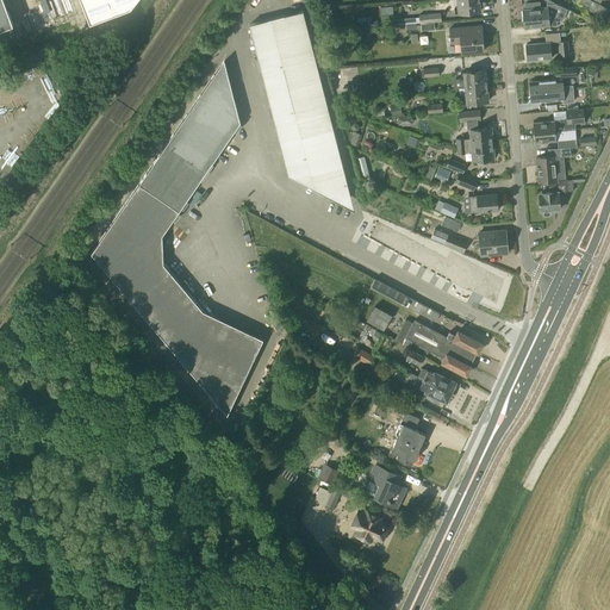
[(0,0),(0,29),(13,25),(4,0),(0,0)]
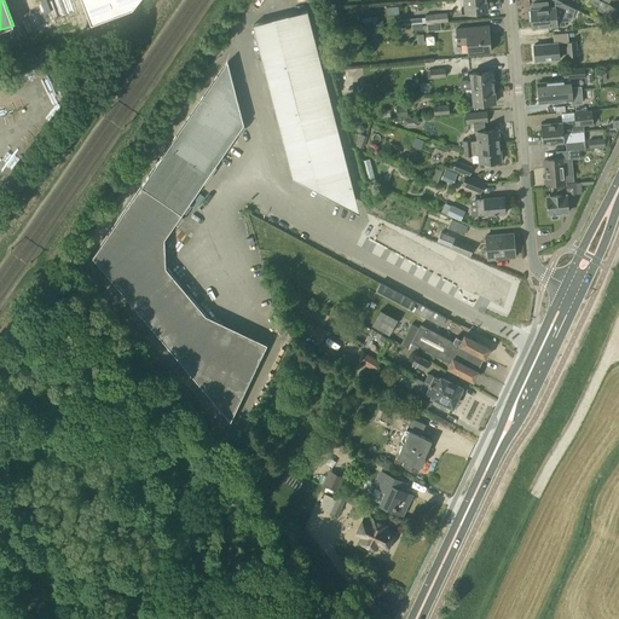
[(137,0),(82,0),(91,23),(132,7),(137,0)]
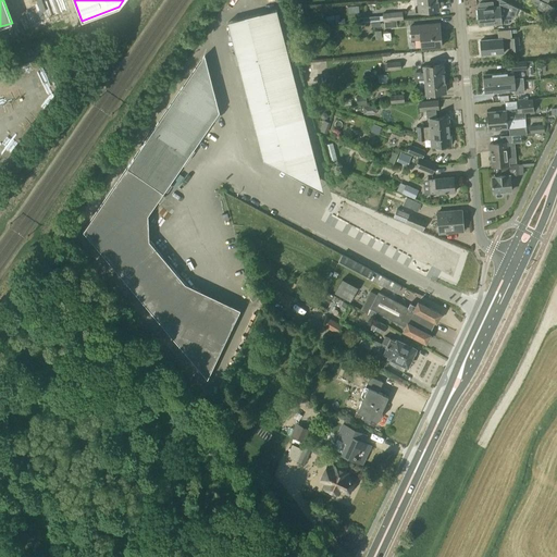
[(436,0),(417,0),(419,12),(438,10),(436,0)]
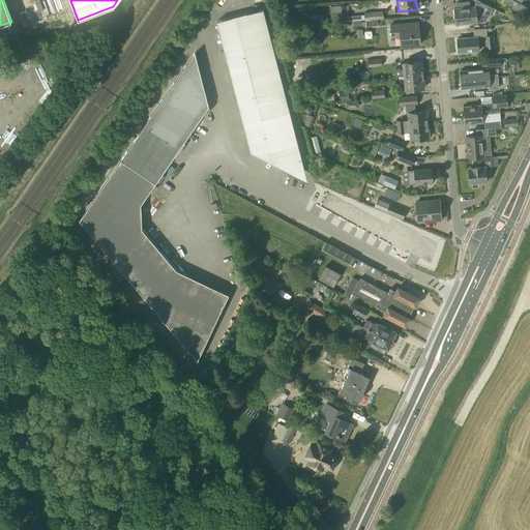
[(457,7),(454,8),(455,18),(469,16),(469,15),(474,13),(474,11),(482,10),(482,3),(474,4),(475,6),(470,6),(469,2),(455,3),(457,7)]
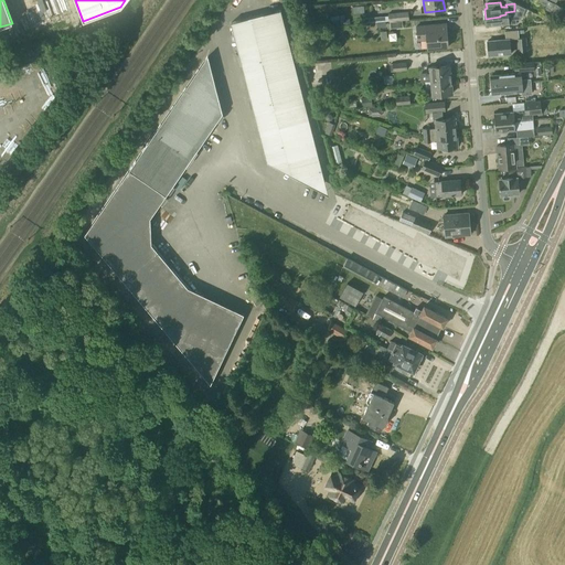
[(500,17),(486,19),(486,27),(509,24),(515,24),(515,20),(521,20),(525,9),(514,3),(514,11),(505,12),(505,14),(500,16),(500,17)]
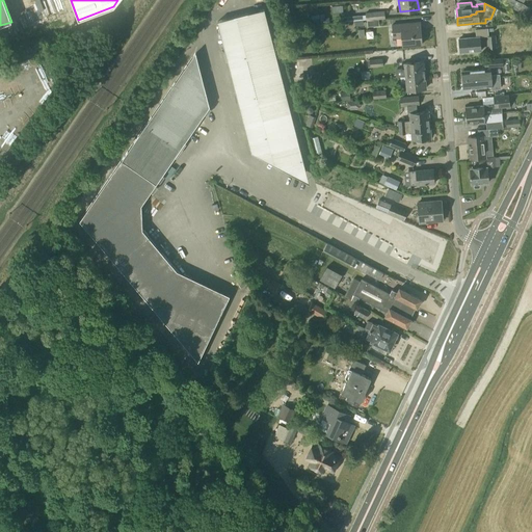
[(523,4),(520,12),(528,16),(531,8),(523,4)]
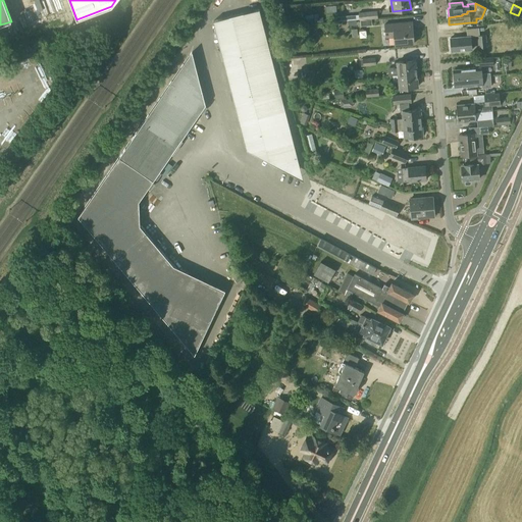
[(222,60),(269,49),(259,9),(212,21),(222,60)]
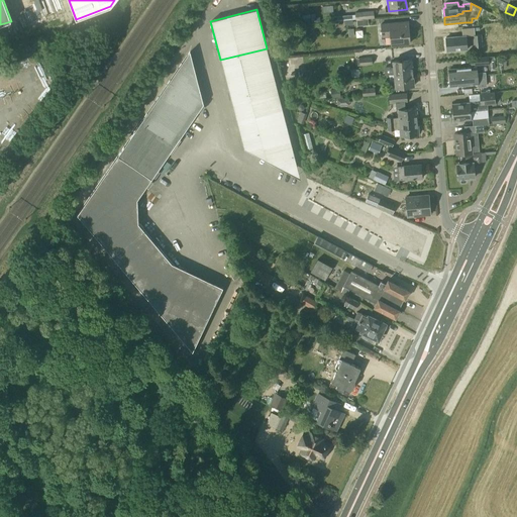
[(354,12),(355,20),(374,19),(373,11),(354,12)]
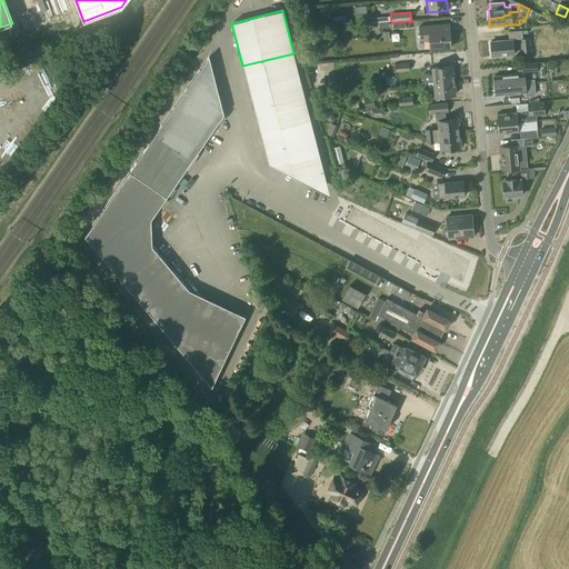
[(433,25),(433,26),(419,27),(420,40),(429,40),(430,49),(450,48),(449,32),(450,32),(449,23),(433,25)]
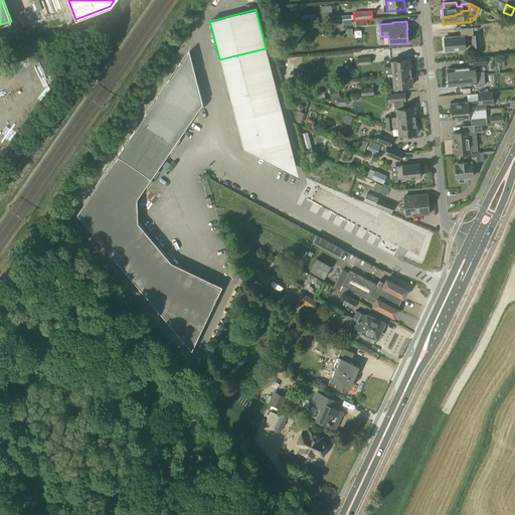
[(464,35),(464,36),(471,35),(472,47),(481,46),(479,34),(473,35),(472,28),(460,29),(461,35),(464,35)]
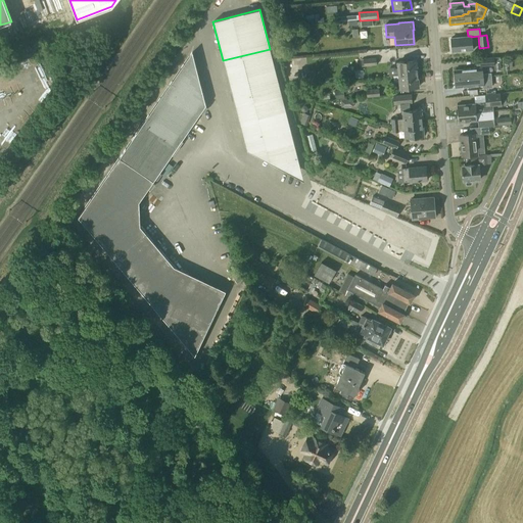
[(471,36),(468,36),(452,38),(453,52),(472,50),(471,37),(471,36)]
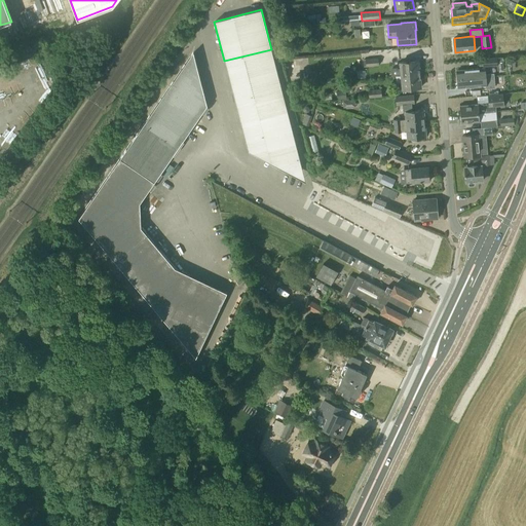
[(282,89),(271,49),(224,61),(234,101),(282,89)]
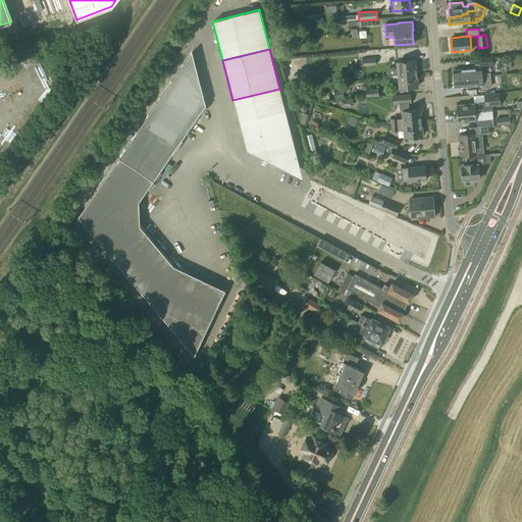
[(192,51),(166,88),(201,111),(205,105),(192,51)]
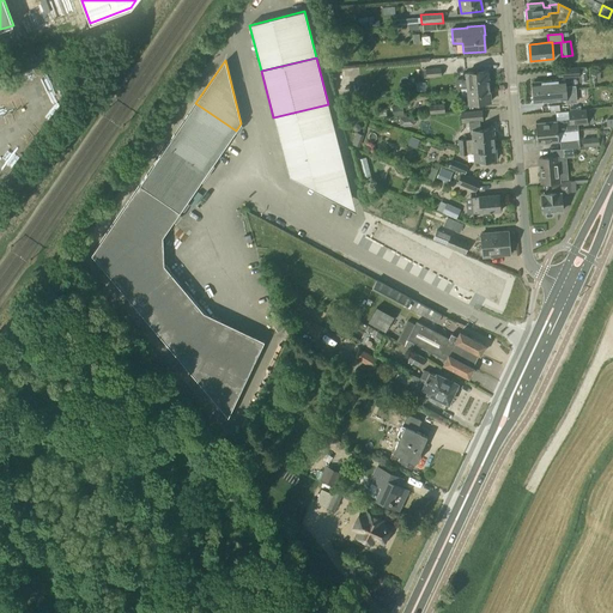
[(442,77),(441,68),(425,70),(426,78),(442,77)]
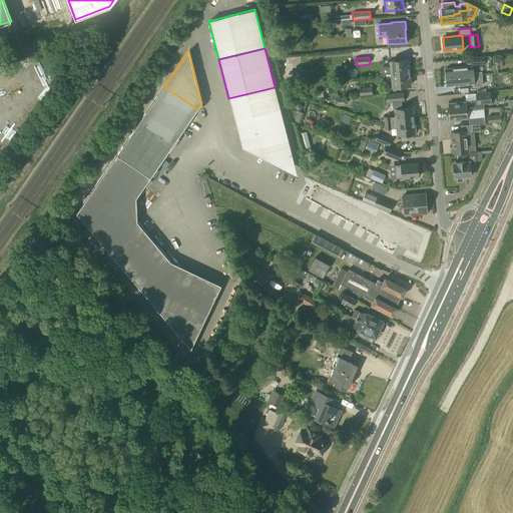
[(391,73),(409,72),(408,59),(390,61),(391,73)]
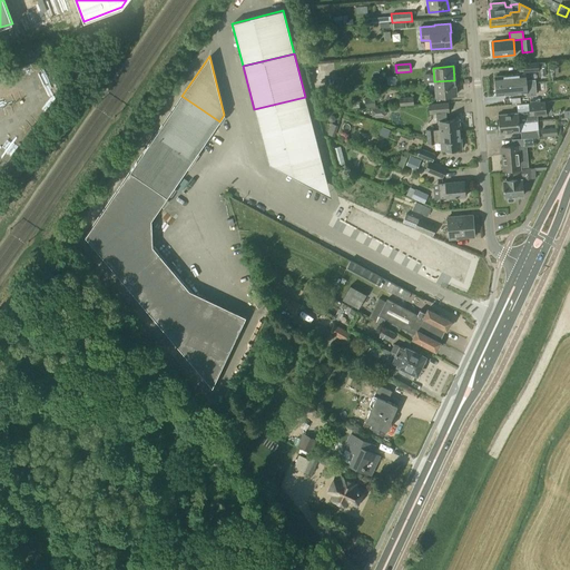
[(526,82),(526,74),(494,76),(495,86),(526,82)]
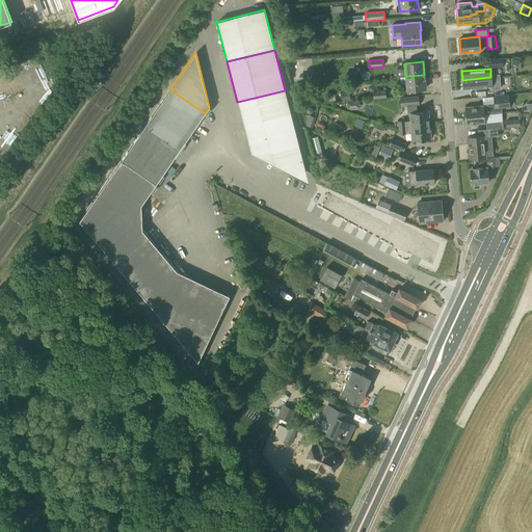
[(425,88),(424,75),(405,76),(406,89),(425,88)]
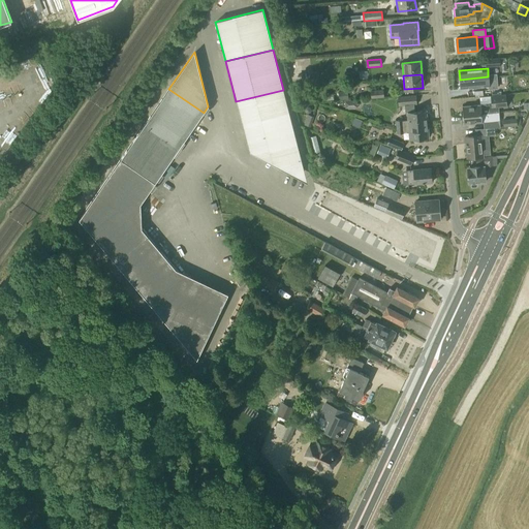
[(488,76),(460,80),(461,88),(489,86),(488,76)]
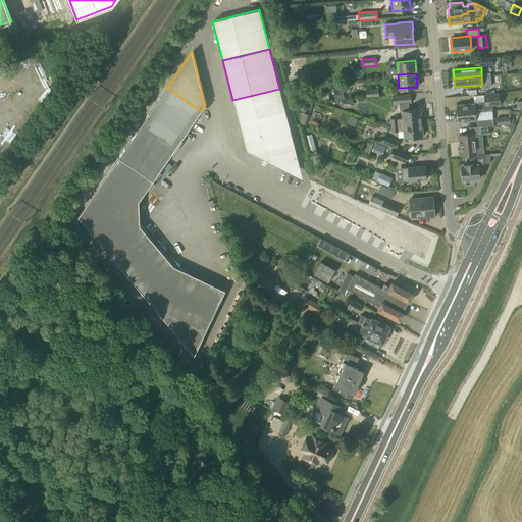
[(201,111),(166,88),(143,122),(177,146),(201,111)]
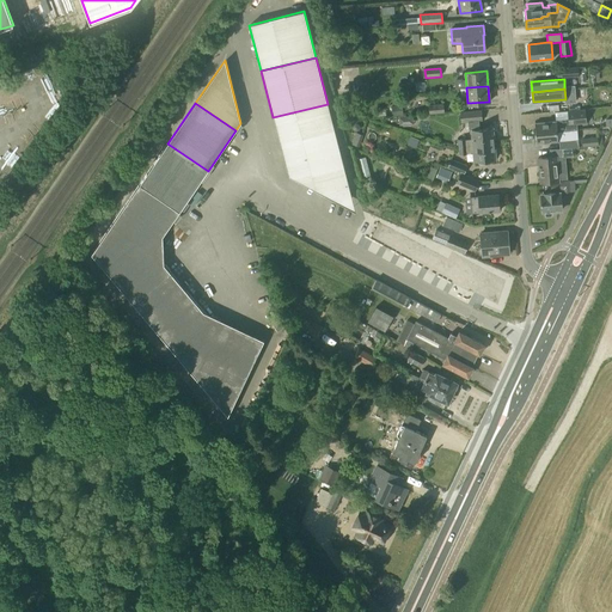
[(328,104),(273,117),(285,164),(340,151),(328,104)]
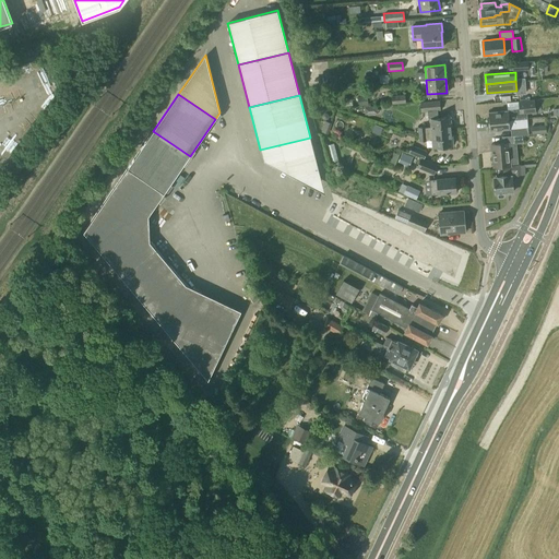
[(358,106),(368,105),(367,96),(357,97),(358,106)]
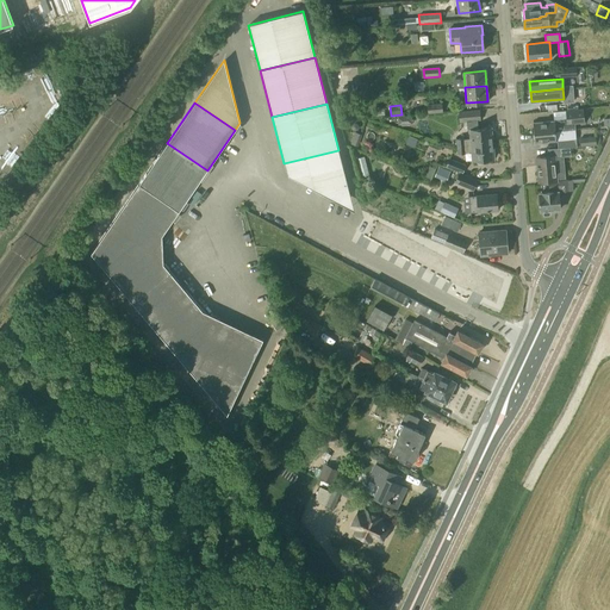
[(554,119),(554,120),(534,123),(534,132),(555,131),(574,129),(574,124),(585,123),(583,109),(565,111),(566,118),(554,119)]
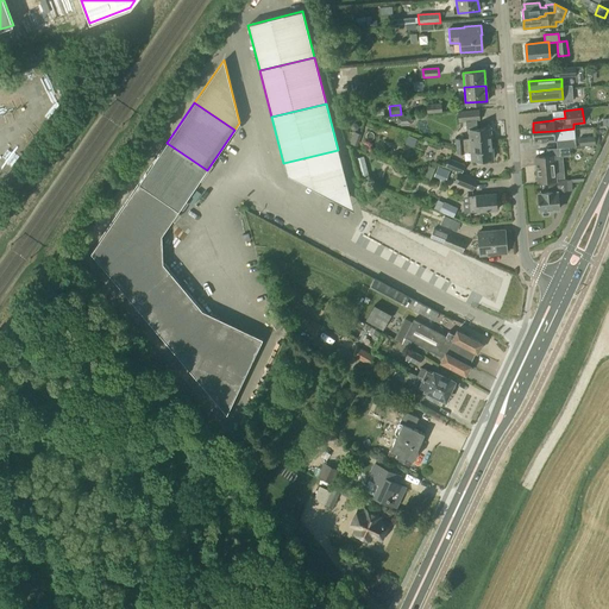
[(470,145),(491,143),(489,127),(477,129),(476,120),(479,120),(478,110),(457,112),(458,123),(465,123),(465,130),(469,130),(469,139),(463,139),(454,139),(456,146),(470,145)]
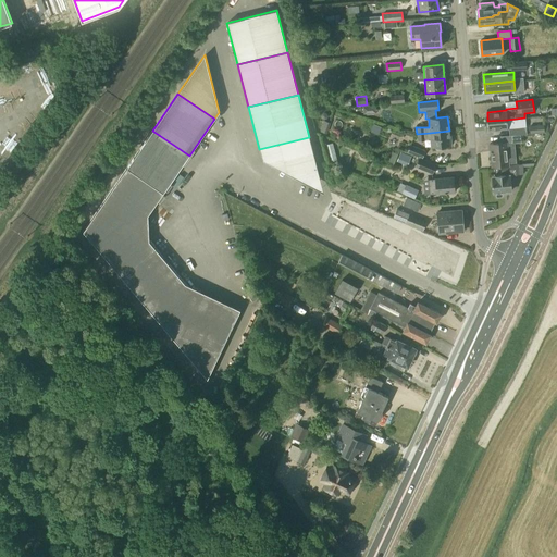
[(524,118),(507,120),(487,121),(489,131),(525,126),(524,118)]
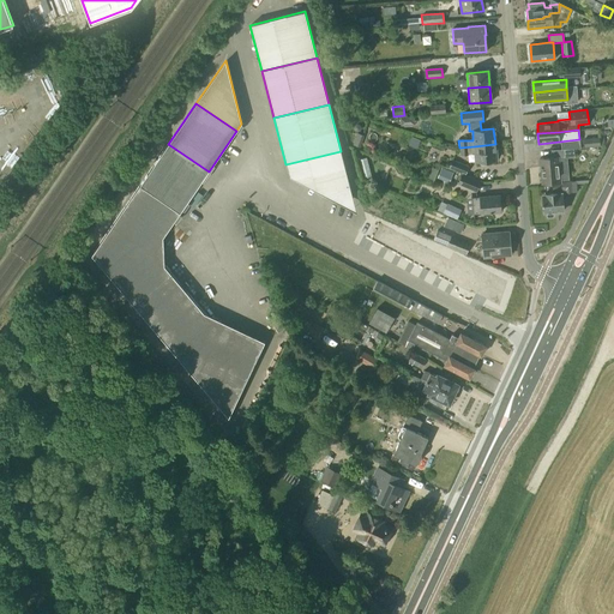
[(411,137),(408,145),(416,149),(420,140),(411,137)]
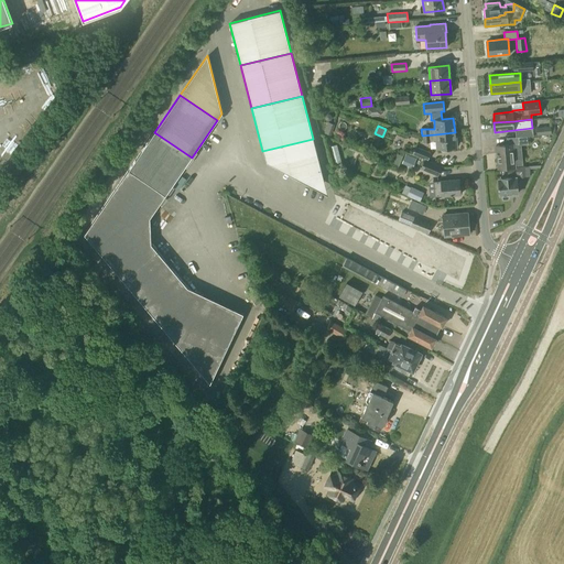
[(154,132),(129,170),(165,195),(192,158),(154,132)]
